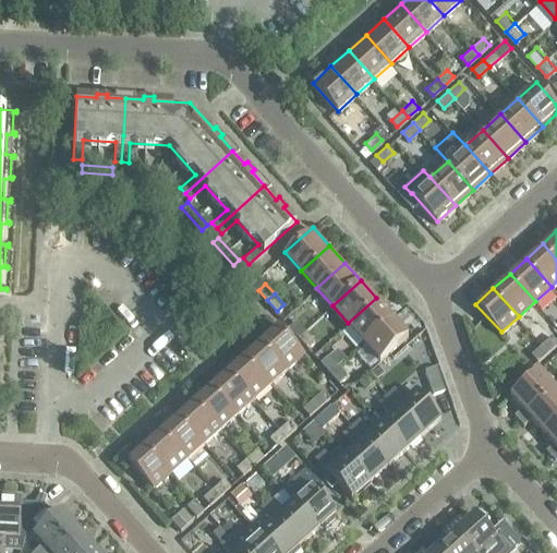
[(364,340),(391,315),(376,298),(348,323),(364,340)]
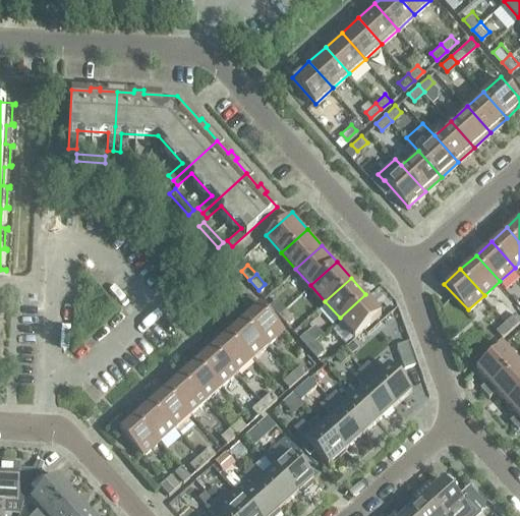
[(340,318),(355,335),(382,311),(365,294),(340,318)]
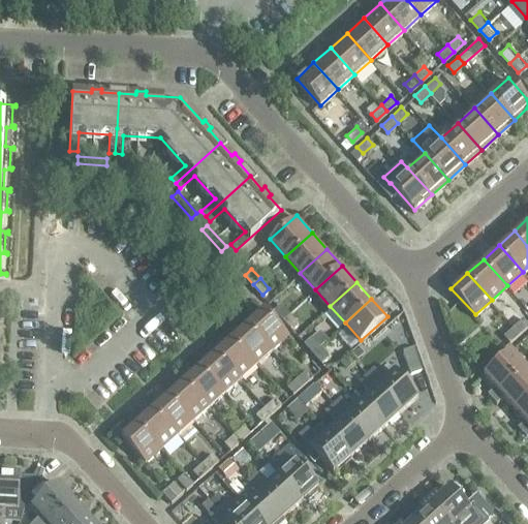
[(283,317),(290,311),(281,301),(274,307),(283,317)]
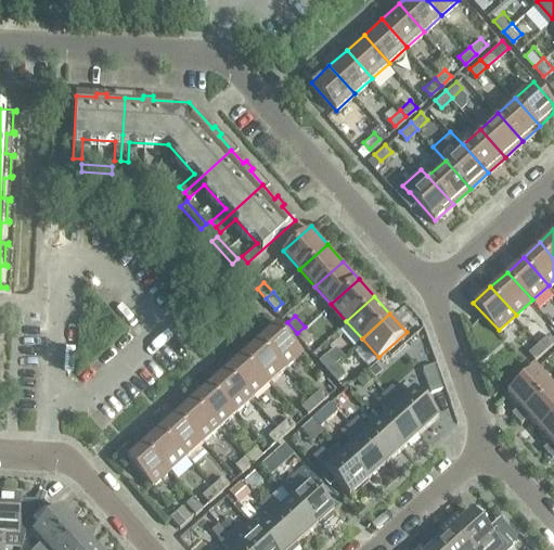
[(278,321),(260,337),(285,366),(303,349),(278,321)]
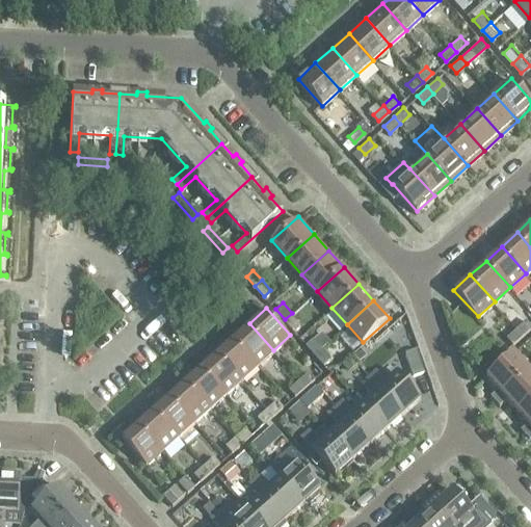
[(285,319),(294,330),(300,323),(292,313),(285,319)]
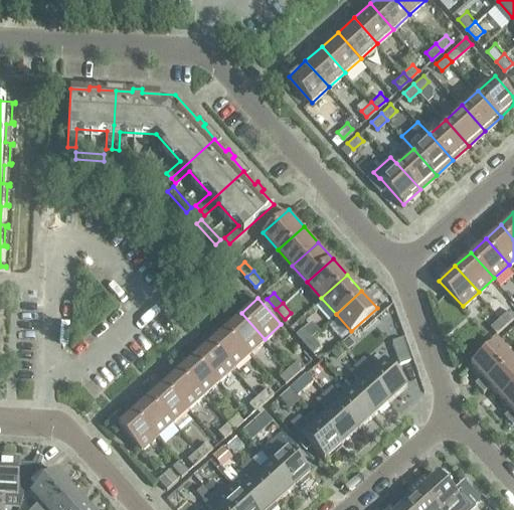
[(506,323),(513,315),(513,313),(509,308),(500,316),(506,323)]
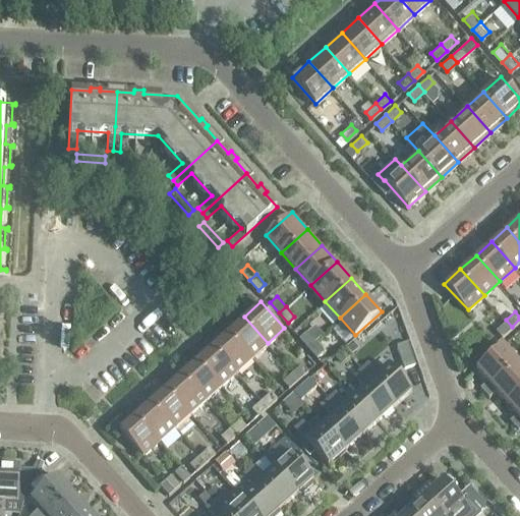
[(268,343),(244,317),(229,331),(252,356),(268,343)]
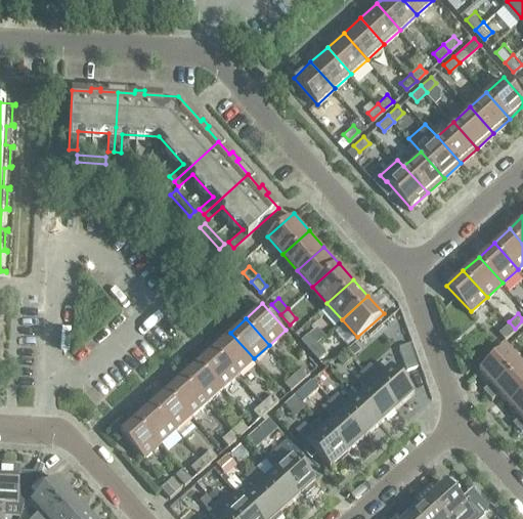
[(505,337),(515,329),(509,321),(498,331),(505,337)]
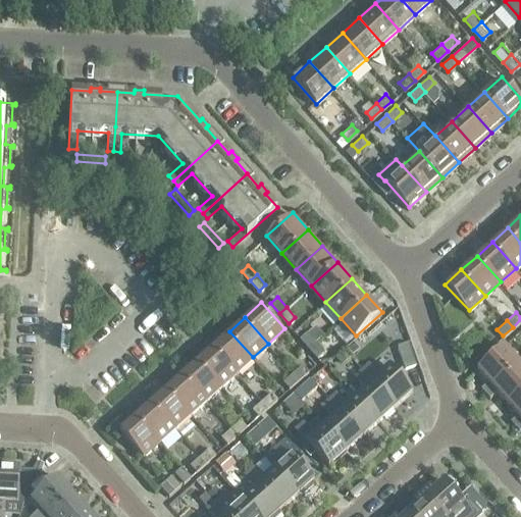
[(309,347),(316,341),(307,330),(301,337),(309,347)]
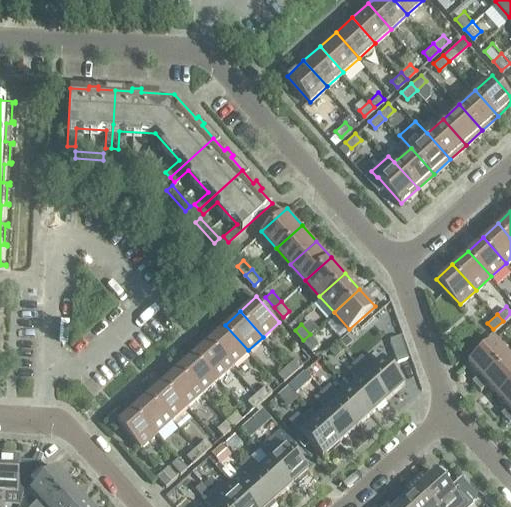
[(225,325),(210,338),(233,364),(248,350),(225,325)]
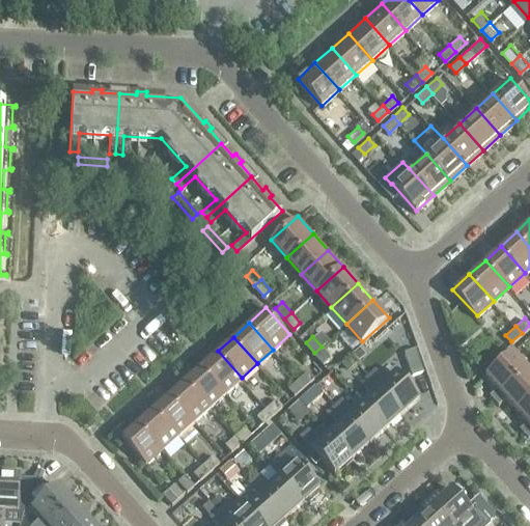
[(358,358),(365,352),(360,345),(353,351),(358,358)]
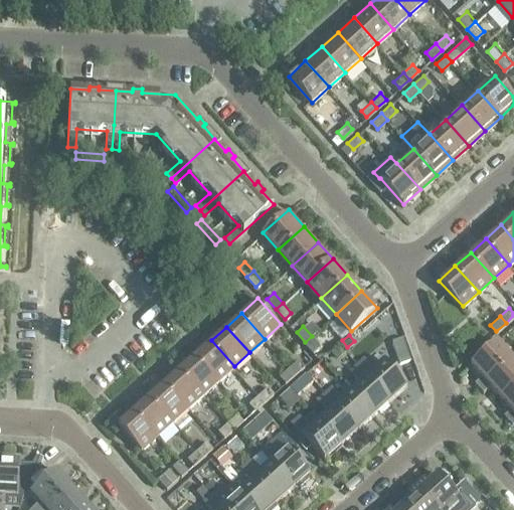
[(403,335),(392,338),(399,360),(410,357),(403,335)]
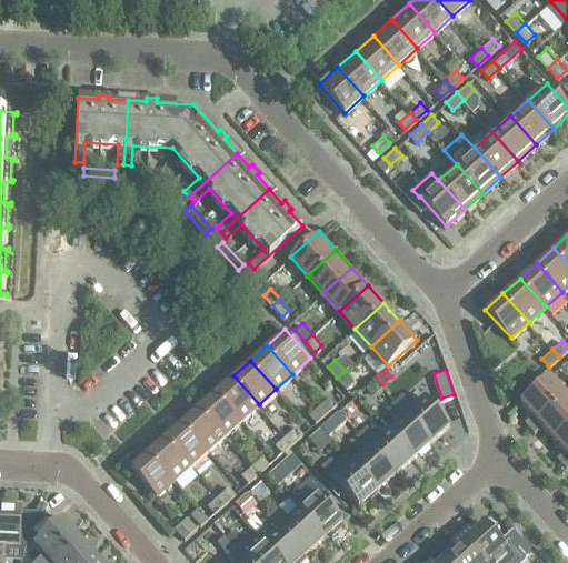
[(337,378),(346,388),(354,381),(345,371),(337,378)]
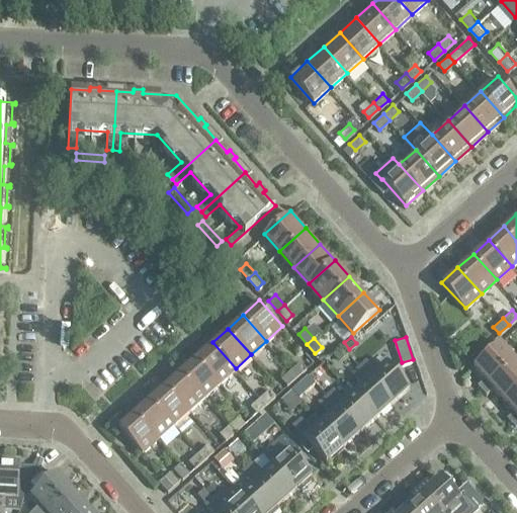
[(485,377),(478,383),(482,388),(515,358),(500,341),(474,364),(485,377)]
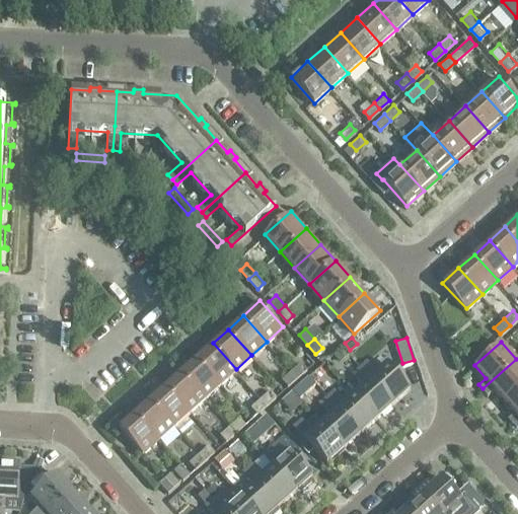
[(236,369),(213,343),(198,357),(221,383),(236,369)]
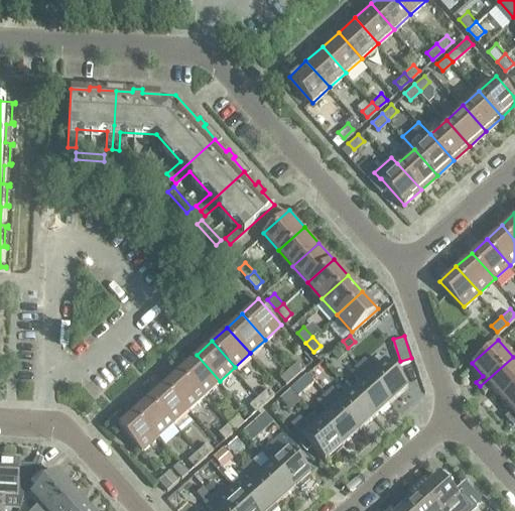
[(197,355),(180,368),(204,394),(220,381),(197,355)]
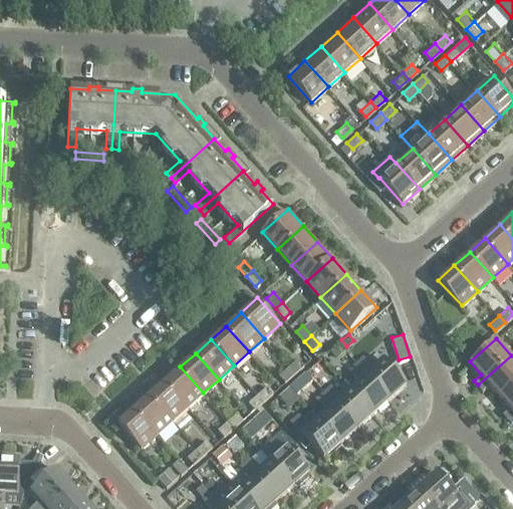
[(374,366),(363,354),(356,361),(390,398),(407,383),(383,357),(374,366)]
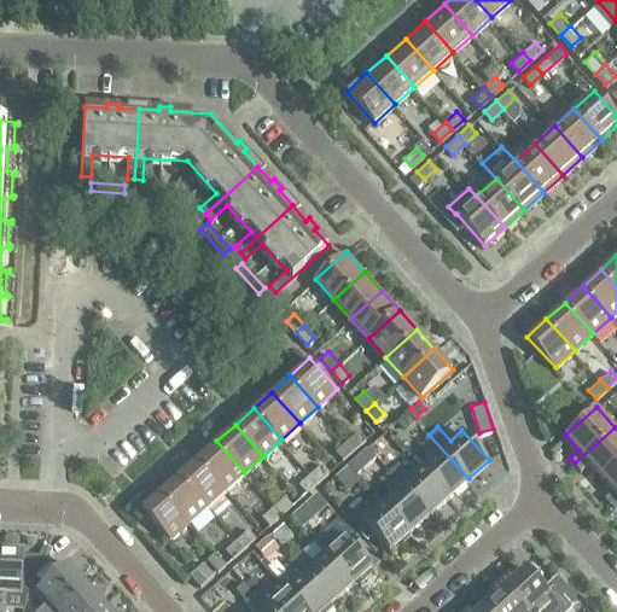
[(581,468),(589,461),(601,474),(616,460),(616,430),(615,427),(575,462),(581,468)]
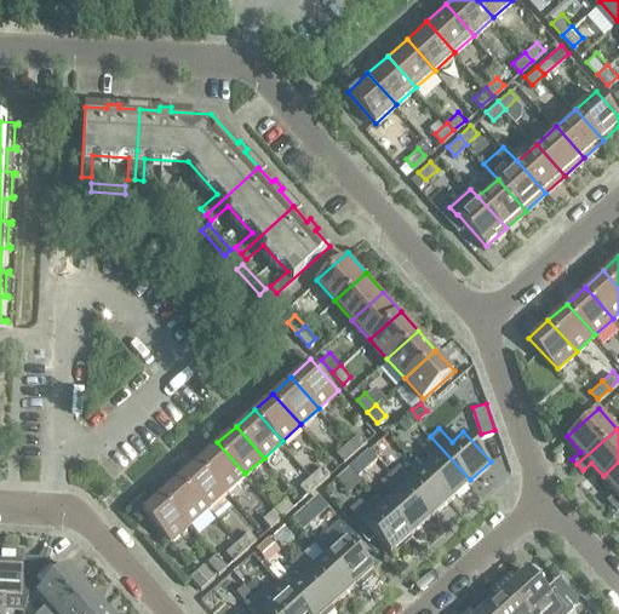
[(355,448),(367,439),(360,430),(349,441),(355,448)]
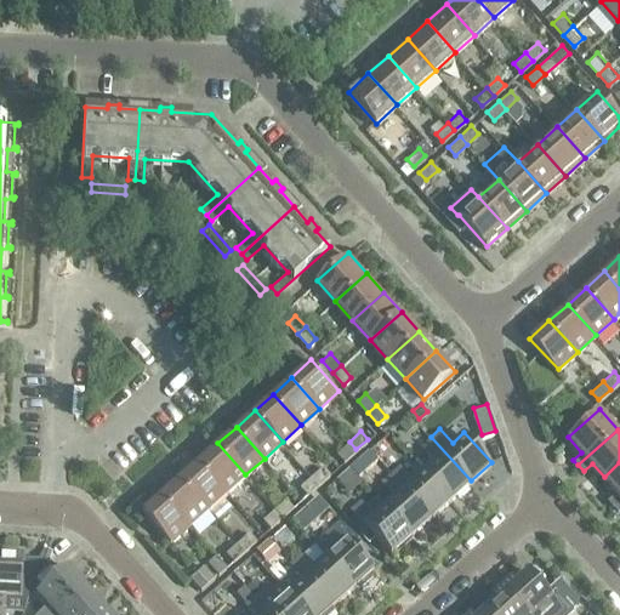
[(434,459),(424,468),(451,499),(471,480),(431,437),(421,444),(434,459)]
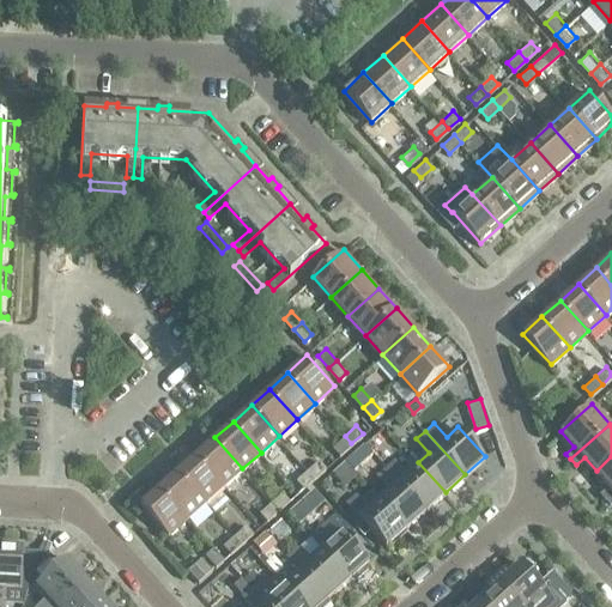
[(340,454),(351,443),(345,436),(333,445),(340,454)]
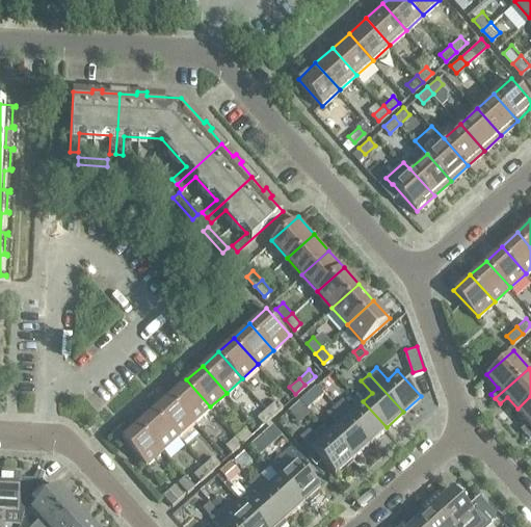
[(194,421),(210,406),(186,379),(170,394),(194,421)]
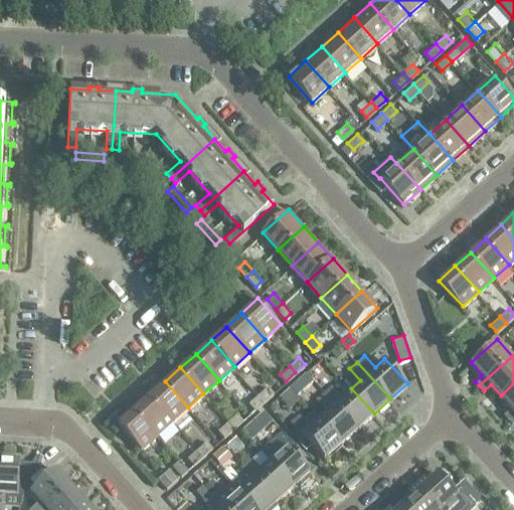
[(291,385),(297,392),(313,378),(307,371),(291,385)]
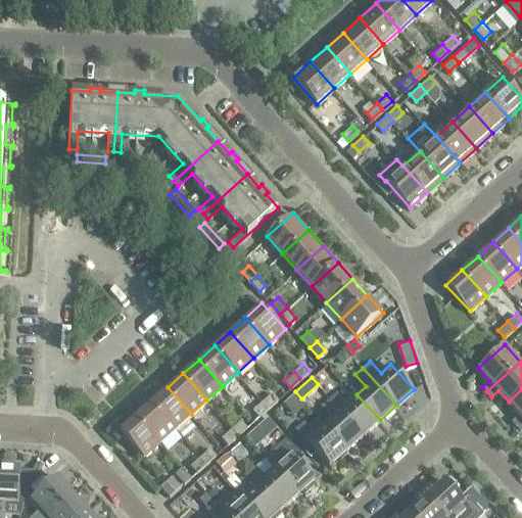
[(168,387),(152,402),(176,427),(191,414),(168,387)]
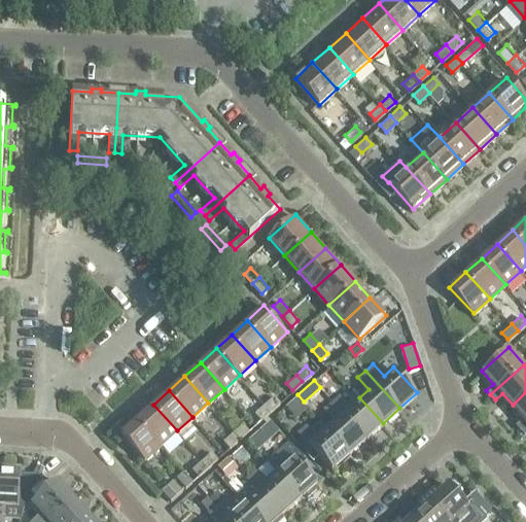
[(523,417),(516,423),(520,428),(525,422),(525,392),(513,405),(523,417)]
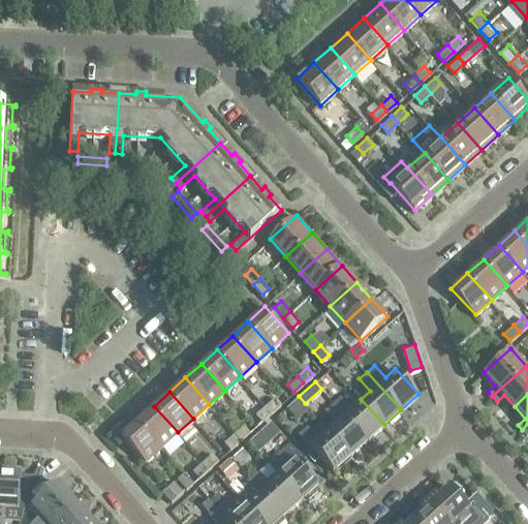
[(272,411),(282,402),(276,395),(266,404),(272,411)]
